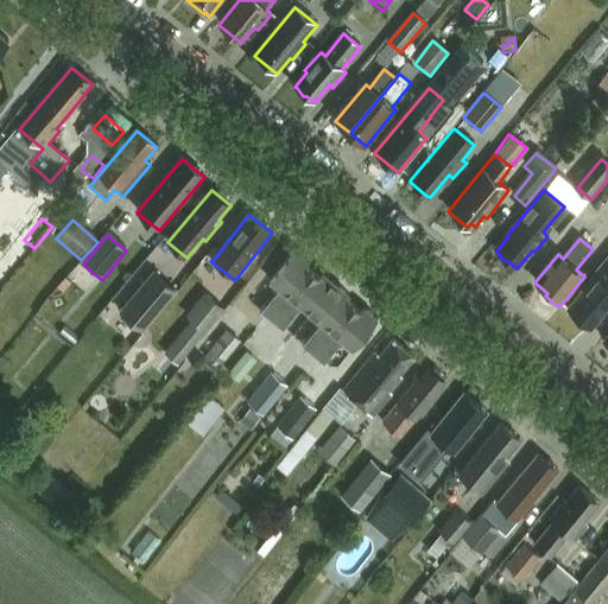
[(279,291),(261,313),(271,322),(312,272),(306,266),(309,264),(295,252),(270,283),(279,291)]
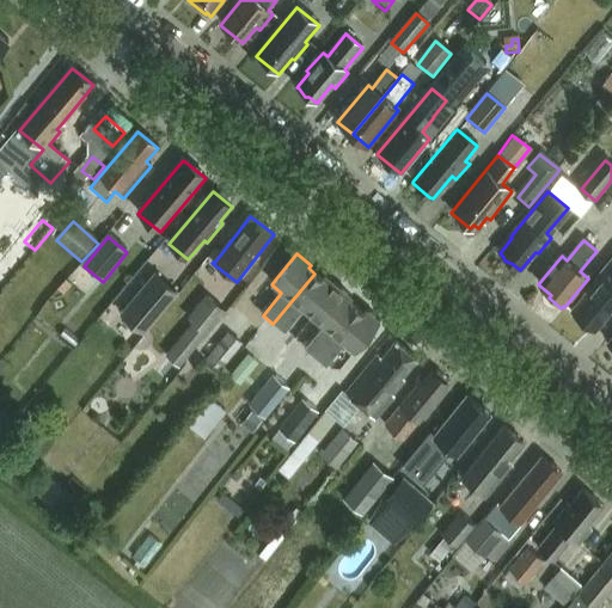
[(611,259),(598,278),(599,280),(571,313),(574,315),(575,319),(580,324),(585,324),(595,332),(611,311),(611,259)]
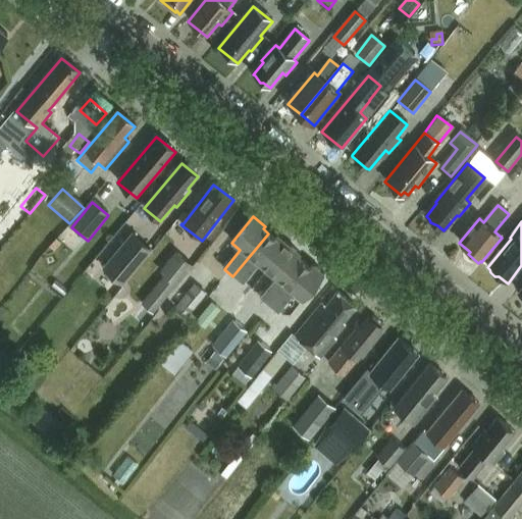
[(268,234),(232,276),(243,284),(259,265),(267,272),(289,246),(276,236),(274,239),(268,234)]
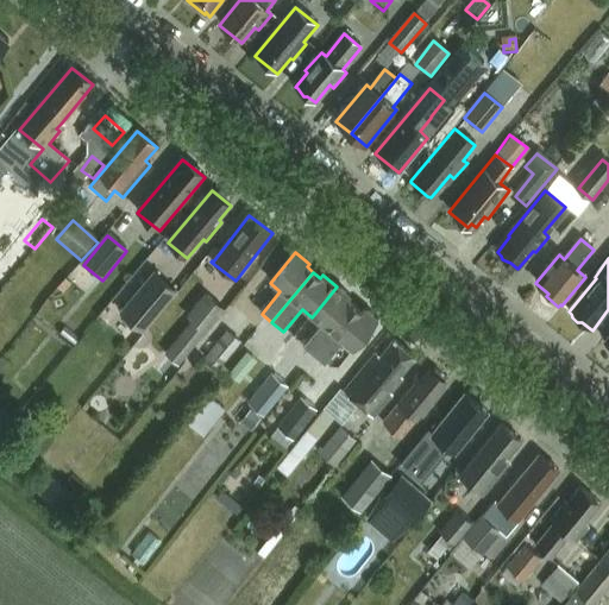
[(154,276),(121,316),(144,334),(176,294),(154,276)]
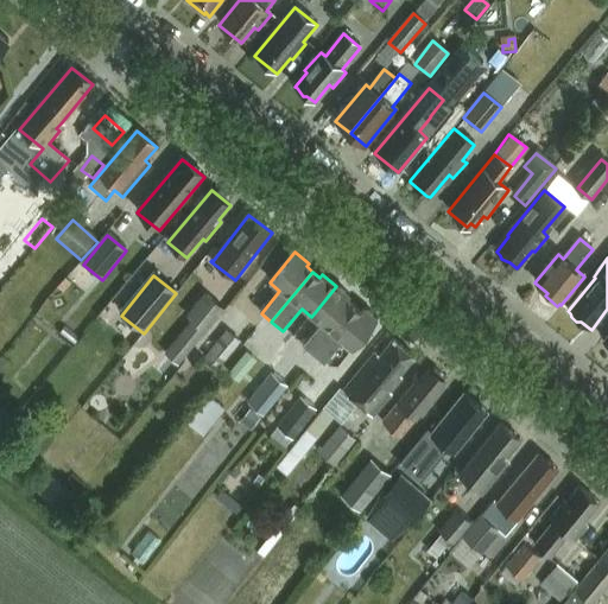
[(64,293),(71,286),(67,281),(59,290),(64,293)]
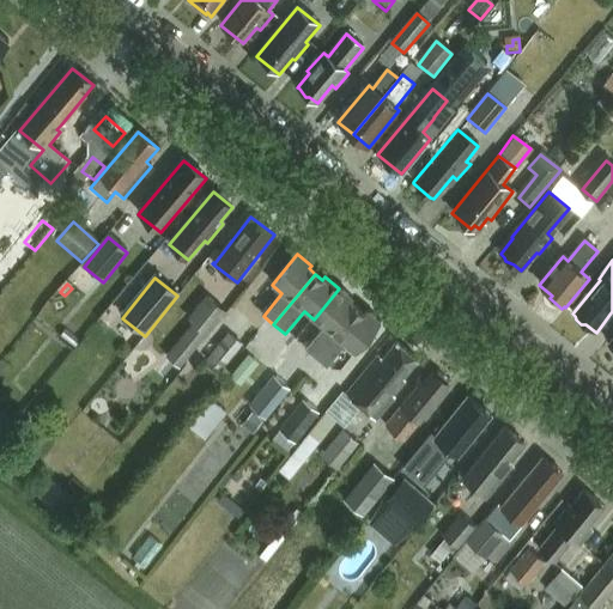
[(323,328),(304,351),(315,359),(357,309),(350,303),(352,300),(339,288),(314,320),(323,328)]
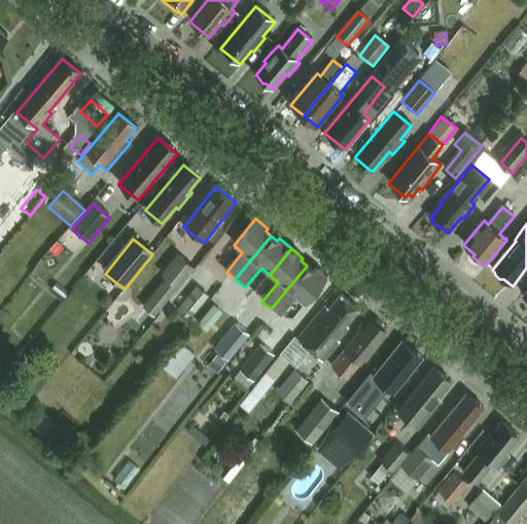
[(162,277),(167,281),(177,289),(194,270),(178,256),(162,277)]
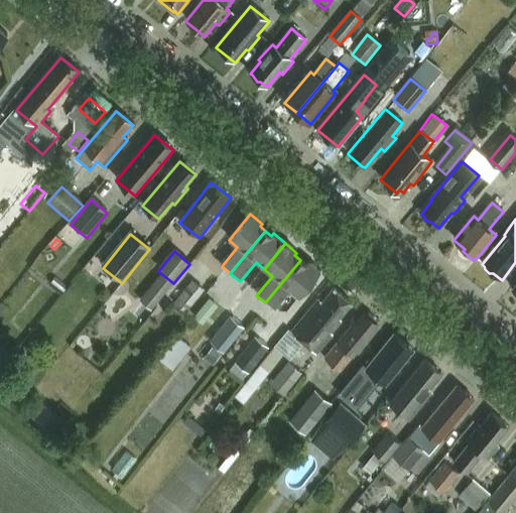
[(300,260),(265,302),(275,310),(290,291),(299,298),(320,272),(308,262),(306,265),(300,260)]
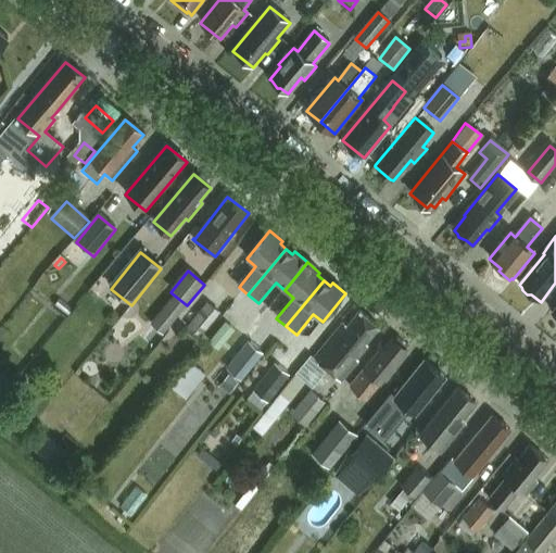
[(161,336),(187,305),(176,297),(151,327),(161,336)]
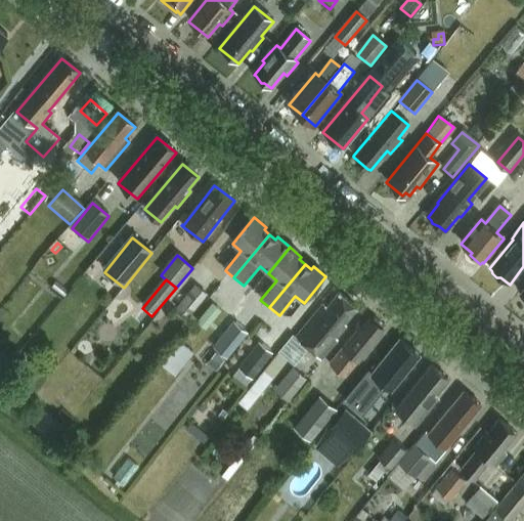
[(195,289),(177,311),(189,321),(208,299),(195,289)]
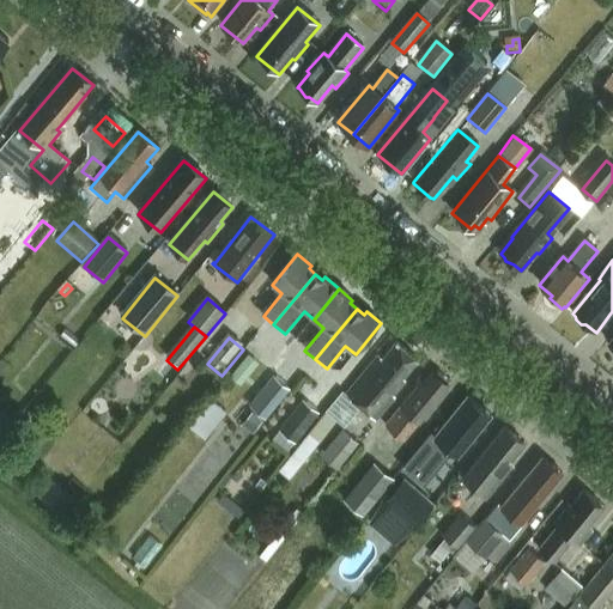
[(404,379),(418,361),(396,345),(382,363),(380,360),(368,375),(365,373),(346,397),(376,421),(395,399),(393,396),(405,382),(404,379)]
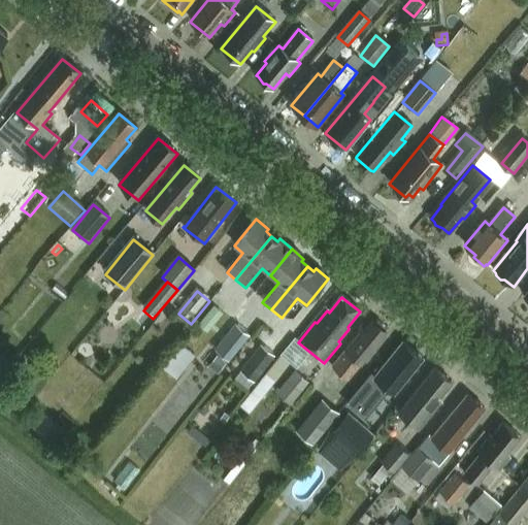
[(208,334),(223,316),(215,308),(199,327),(208,334)]
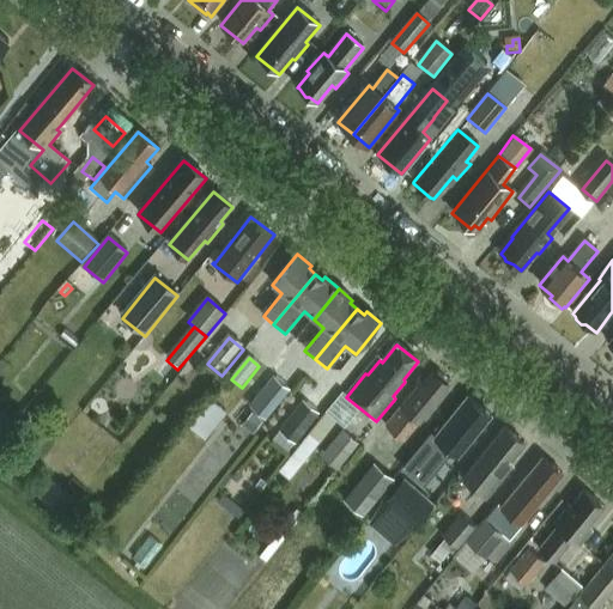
[(432,407),(448,387),(447,385),(447,382),(438,375),(435,376),(432,375),(423,385),(422,384),(386,428),(404,444),(434,408),(432,407)]
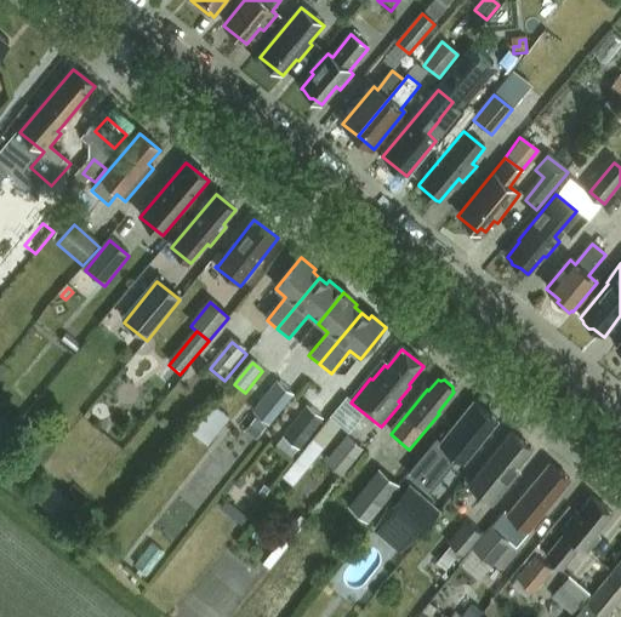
[(275,384),(252,413),(268,427),(291,396),(275,384)]
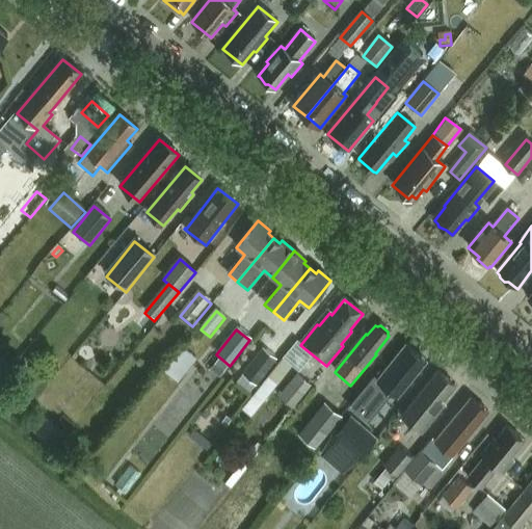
[(170,369),(186,380),(204,355),(188,344),(170,369)]
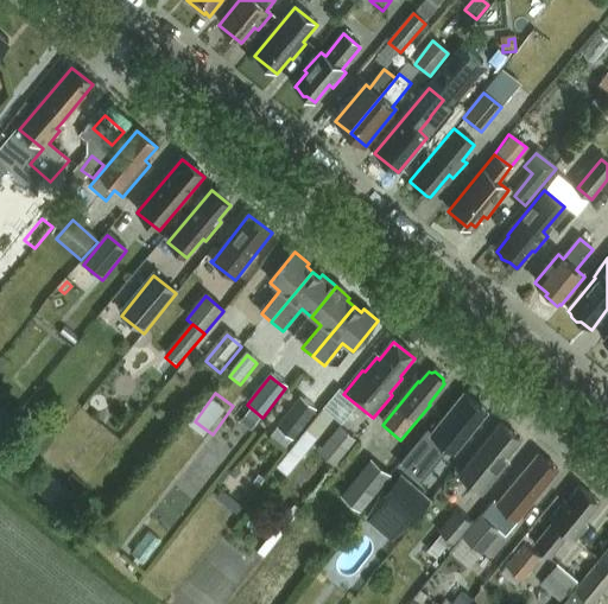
[(454,455),(487,414),(463,395),(431,436),(454,455)]
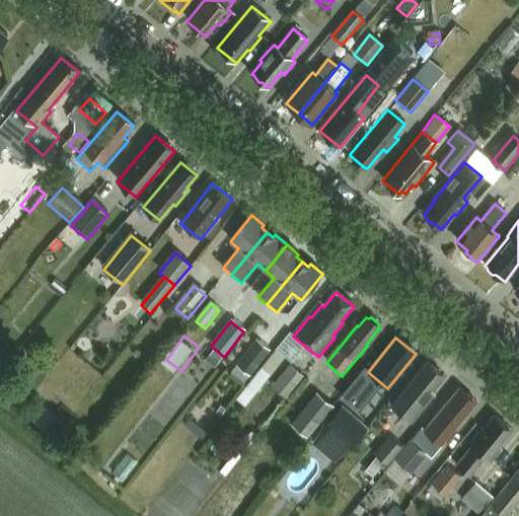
[(256,341),(236,366),(249,377),(270,351),(256,341)]
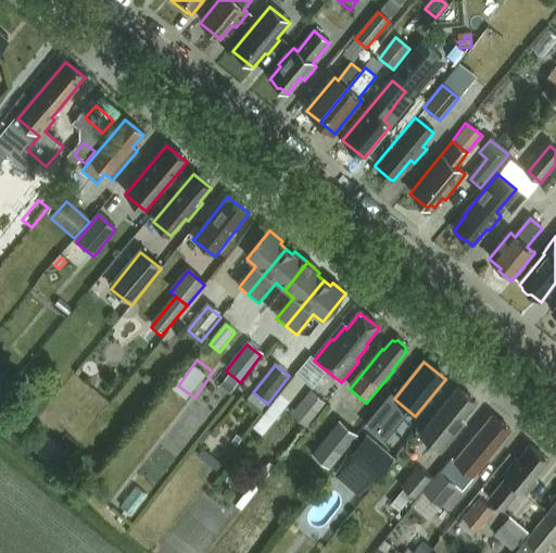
[(290,403),(306,384),(295,375),(280,394),(290,403)]
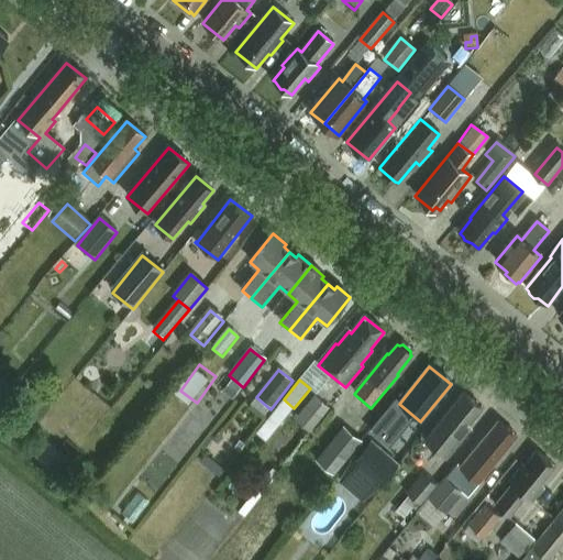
[(232,401),(241,391),(234,385),(225,395),(232,401)]
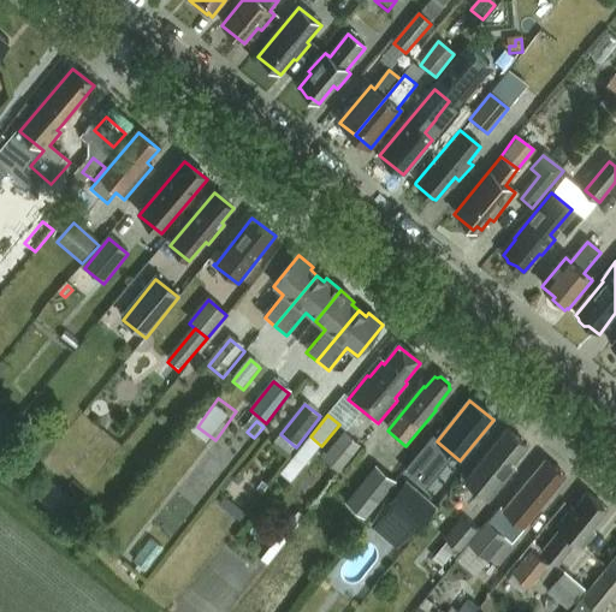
[(513,465),(527,446),(507,431),(465,483),(489,503),(514,470),(513,465)]
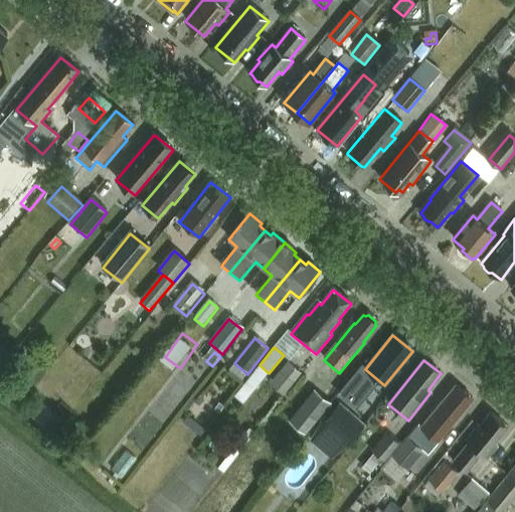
[(271,385),(284,396),(301,375),(288,364),(271,385)]
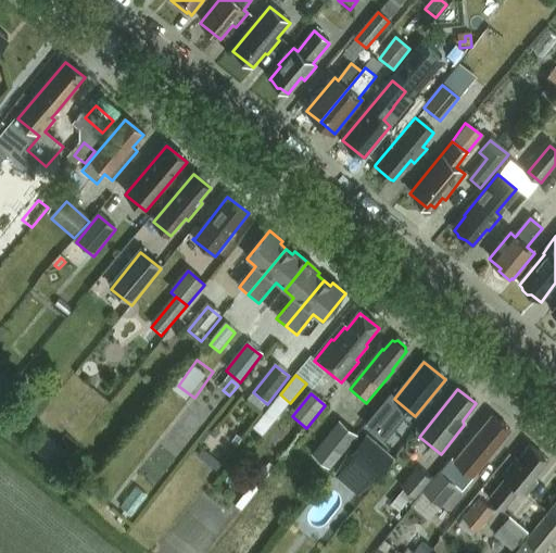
[(429,522),(440,510),(441,511),(458,489),(451,481),(462,468),(472,478),(510,431),(492,416),(454,462),(452,460),(441,473),(440,472),(422,494),(412,507),(429,522)]
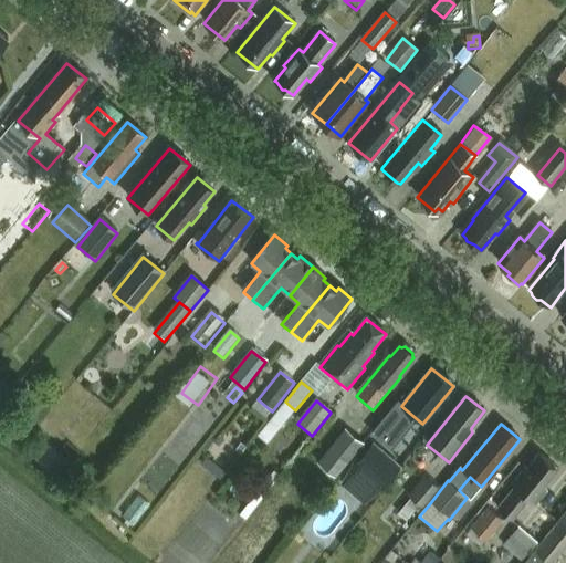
[(343,429),(316,461),(335,477),(362,444),(343,429)]
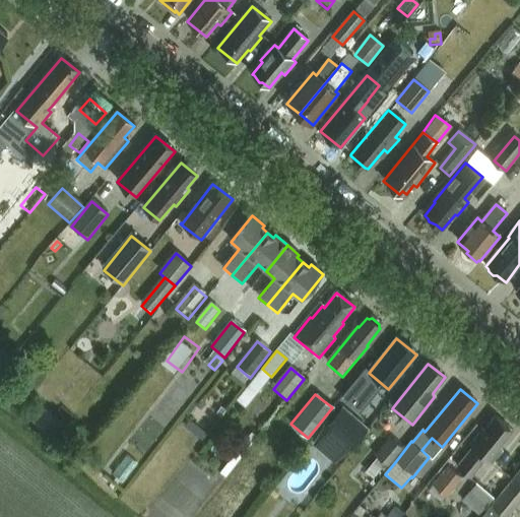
[(342,409),(326,429),(349,448),(366,429),(342,409)]
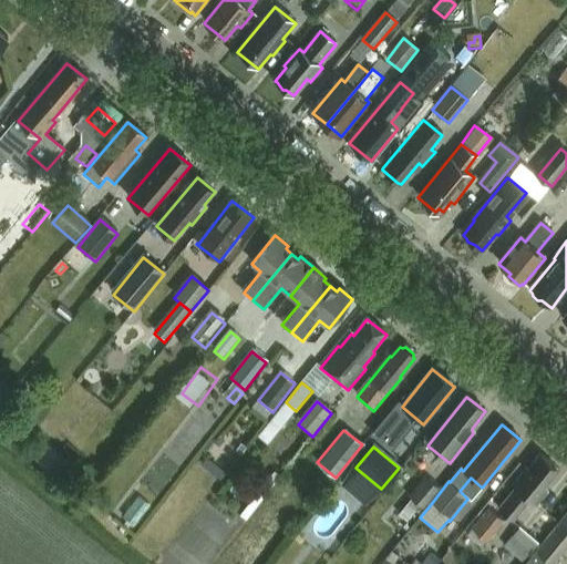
[(545,489),(558,471),(539,455),(529,470),(527,468),(512,486),(516,490),(498,511),(513,523),(531,501),(536,505),(548,491),(545,489)]
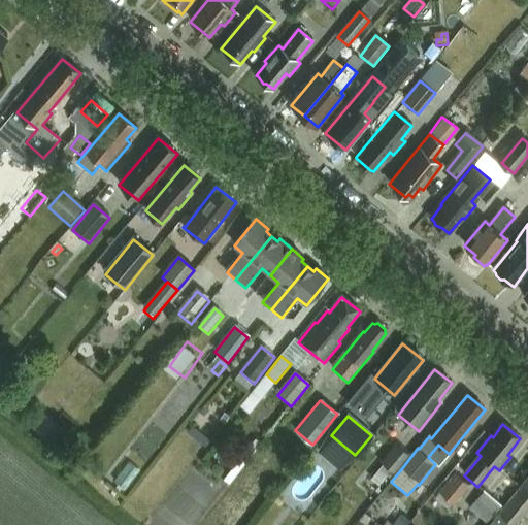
[(382,464),(394,476),(409,457),(396,446),(382,464)]
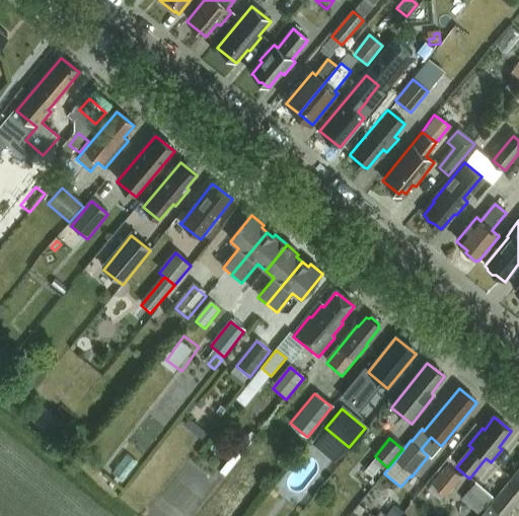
[(432,488),(446,499),(461,480),(447,468),(432,488)]
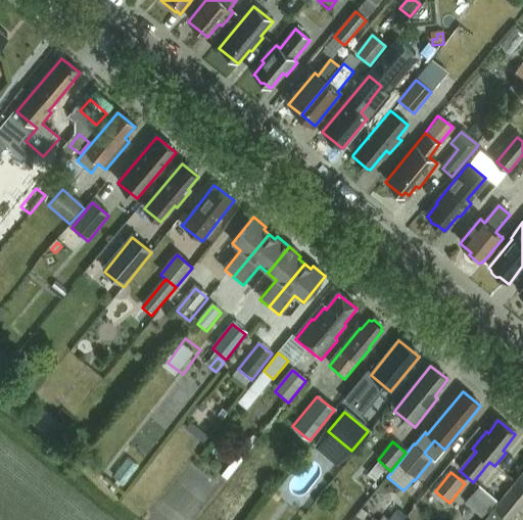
[(522,473),(518,481),(486,519),(511,519),(522,505),(522,473)]
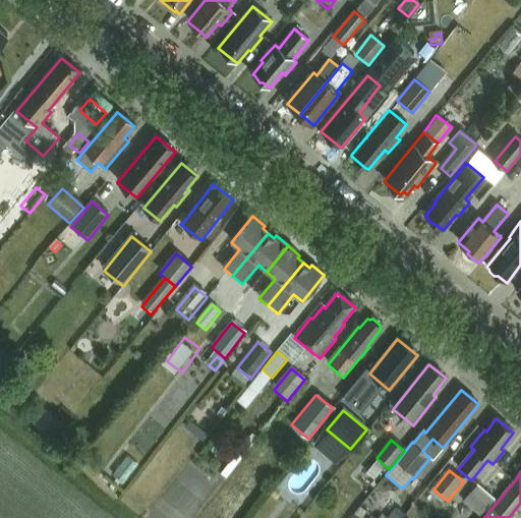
[(462,505),(477,517),(481,517),(495,503),(476,487),(462,505)]
